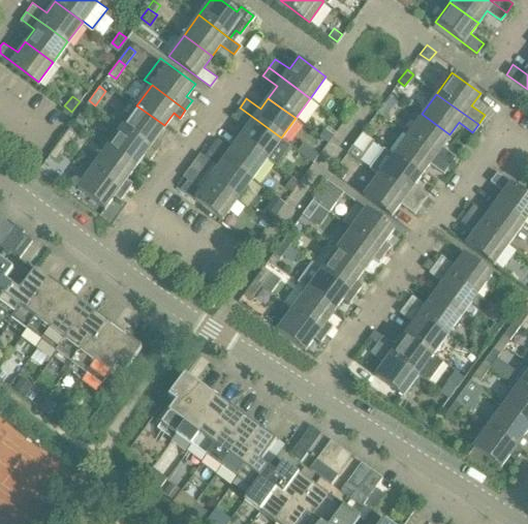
[(95,105),(89,100),(79,113),(86,118),(95,105)]
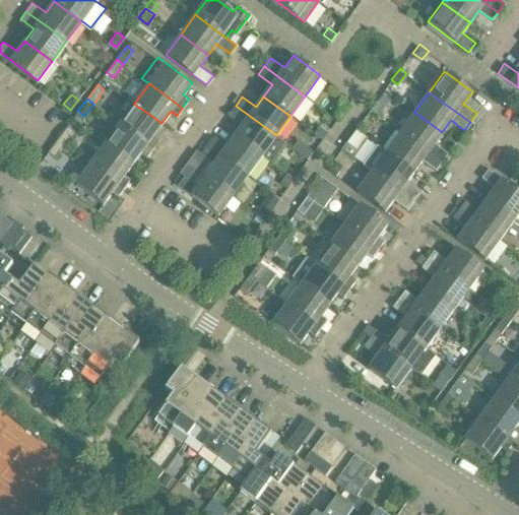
[(161,123),(134,104),(120,123),(153,147),(160,138),(154,133),(161,123)]
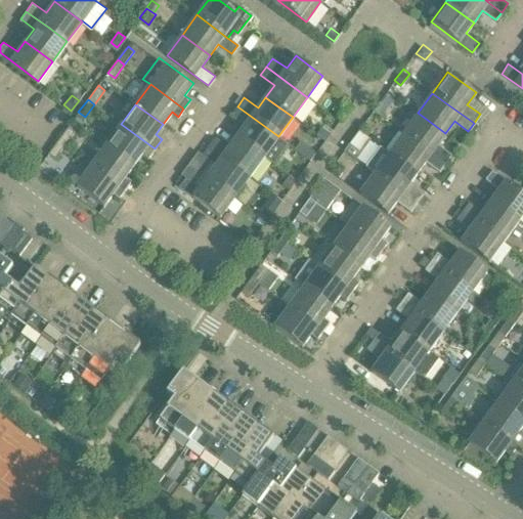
[(236,136),(272,164),(287,142),(278,136),(237,106),(231,115),(245,125),(236,136)]
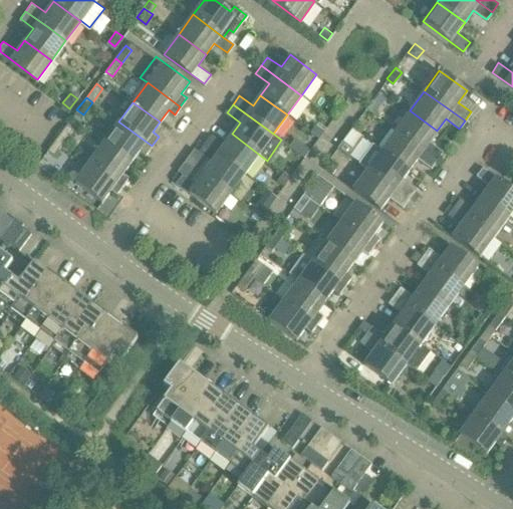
[(437,131),(410,110),(396,130),(406,137),(437,160),(443,152),(429,142),(437,131)]
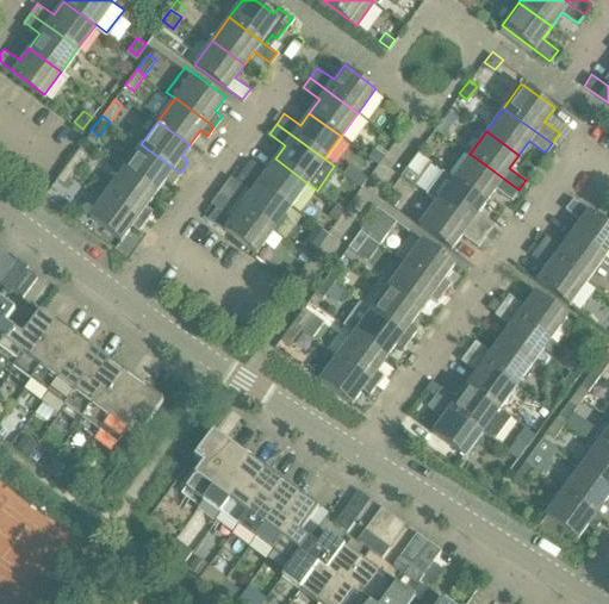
[(180,173),(141,144),(124,167),(156,191),(166,176),(173,181),(180,173)]
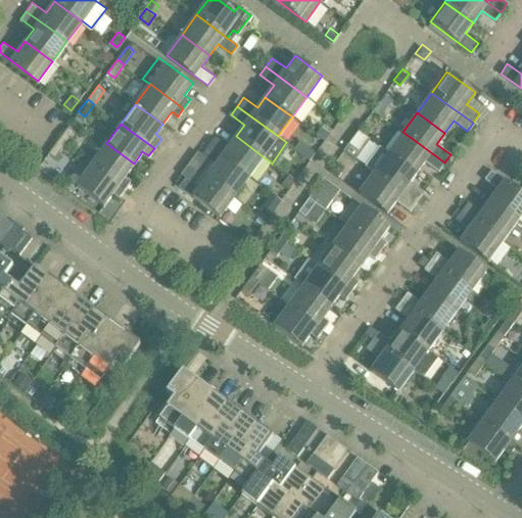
[(321,124),(316,131),(325,137),(330,130),(321,124)]
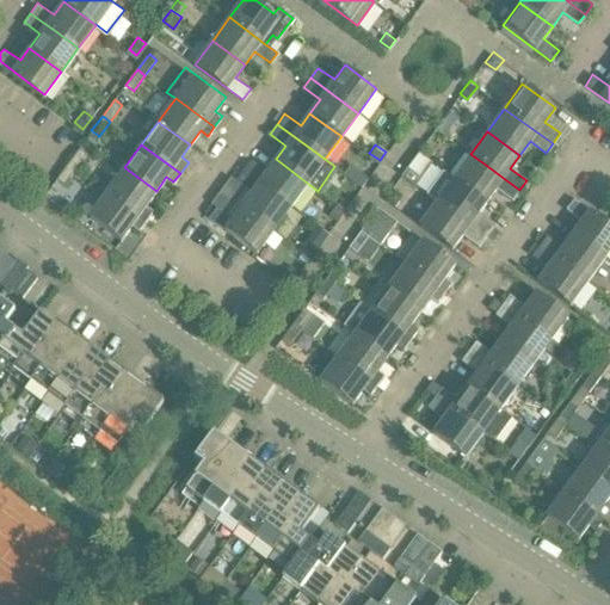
[(68,161),(76,167),(88,150),(80,146),(68,161)]
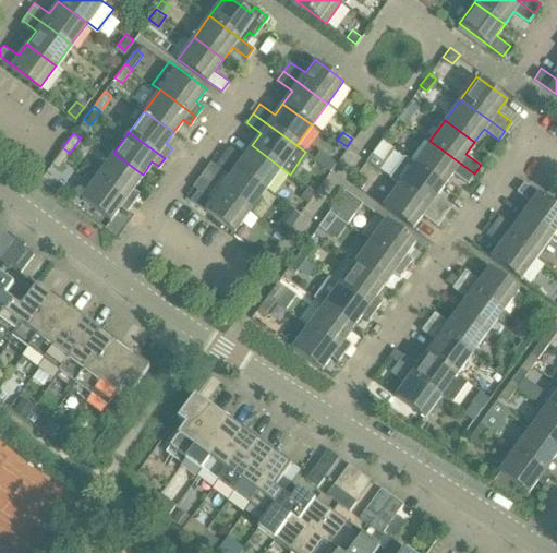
[(468,182),(474,173),(440,148),(430,141),(414,163),(423,169),(444,184),(453,171),(468,182)]
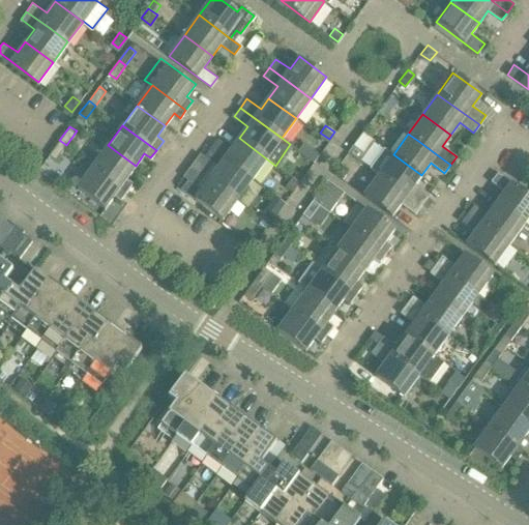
[(266,158),(239,138),(231,149),(217,139),(210,148),(253,178),(266,158)]
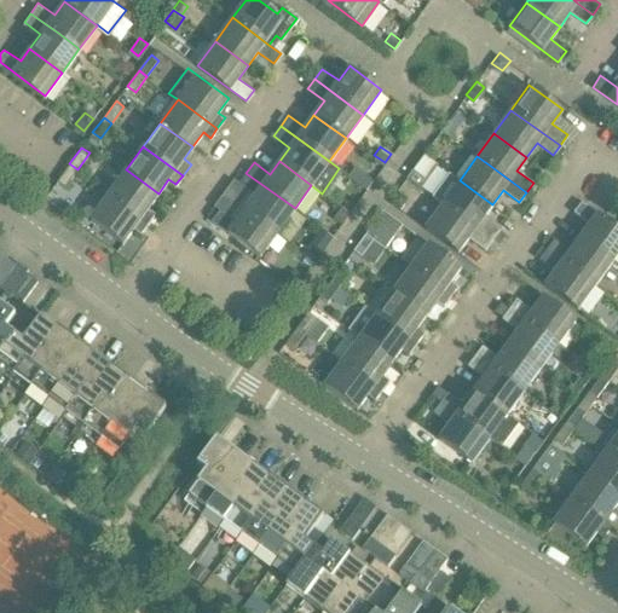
[(78,169),(69,163),(58,179),(67,185),(78,169)]
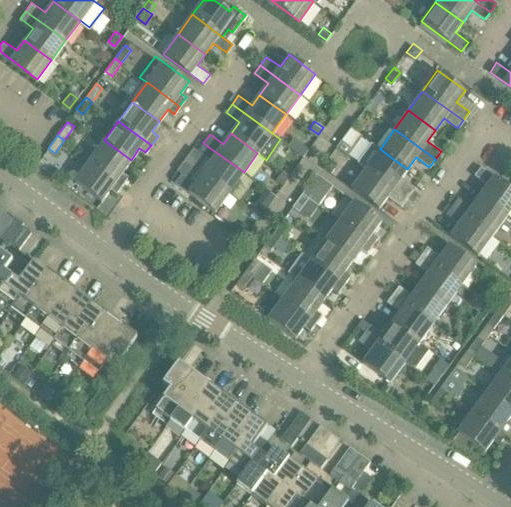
[(343,136),(336,144),(337,145),(347,152),(353,143),(344,136),(343,136)]
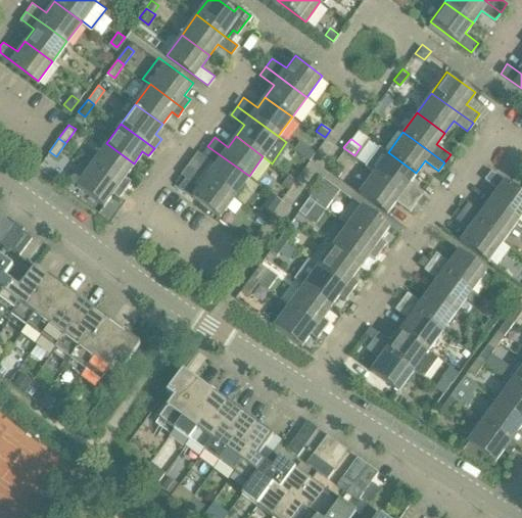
[(134,163),(106,143),(92,163),(125,188),(132,178),(126,174),(134,163)]
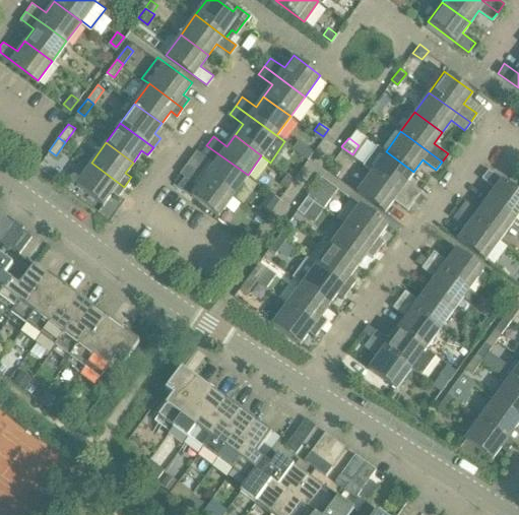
[(305,142),(299,150),(308,156),(314,147),(305,142)]
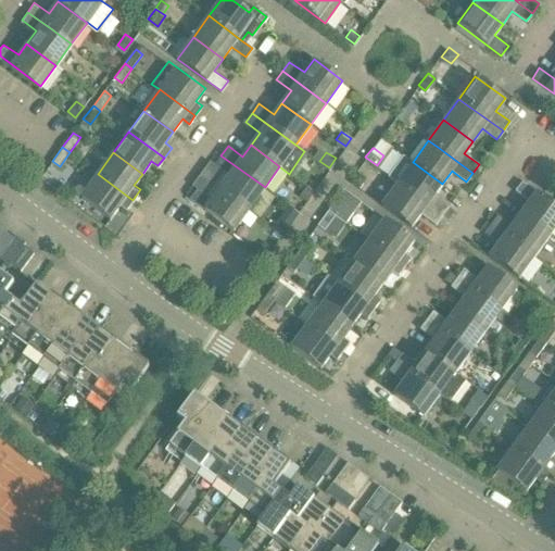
[(434,195),(442,184),(421,168),(413,162),(402,153),(387,175),(396,183),(441,215),(449,204),(434,195)]
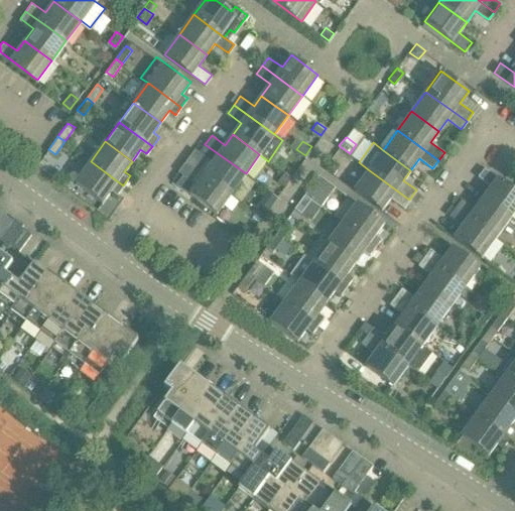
[(213,161),(204,173),(231,194),(246,173),(205,144),(200,151),(213,161)]
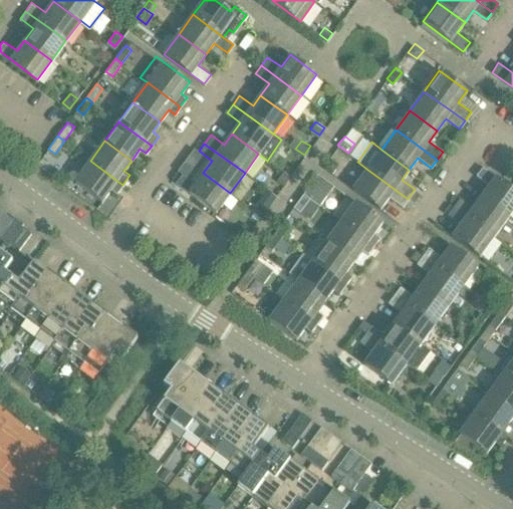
[(331,156),(325,165),(332,171),(339,162),(331,156)]
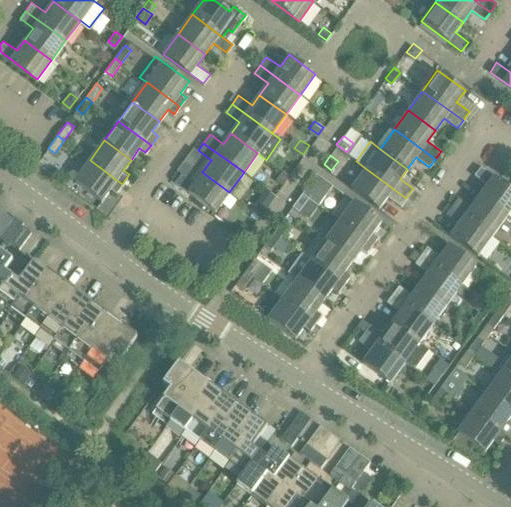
[(122,184),(90,160),(76,179),(103,199),(111,187),(117,191),(122,184)]
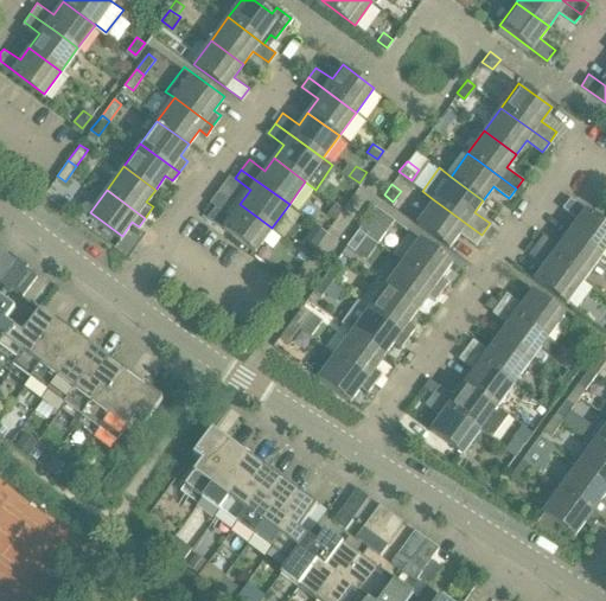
[(568,232),(600,255),(605,247),(605,222),(571,197),(562,208),(578,218),(568,232)]
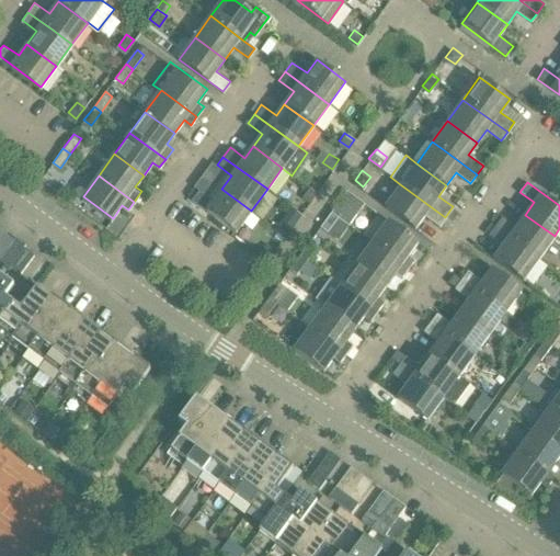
[(318,191),(309,184),(303,195),(310,201),(318,191)]
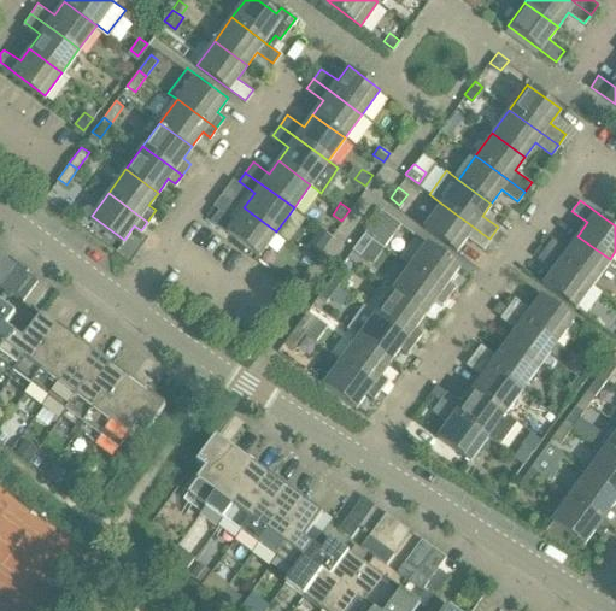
[(484,247),(490,239),(447,209),(440,203),(423,225),(457,250),(467,235),(484,247)]
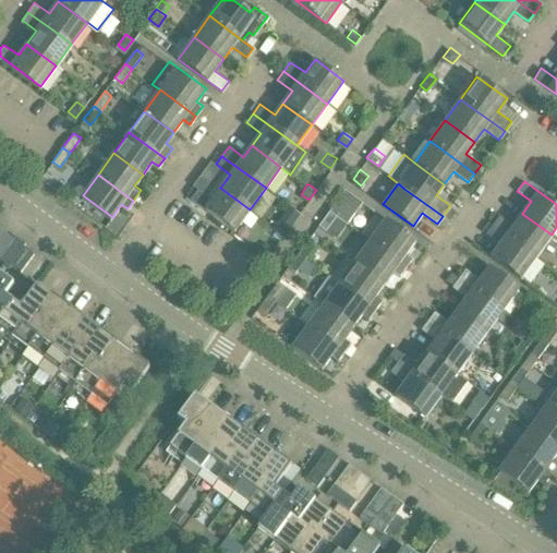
[(234,230),(250,209),(220,188),(213,199),(197,189),(191,199),(234,230)]
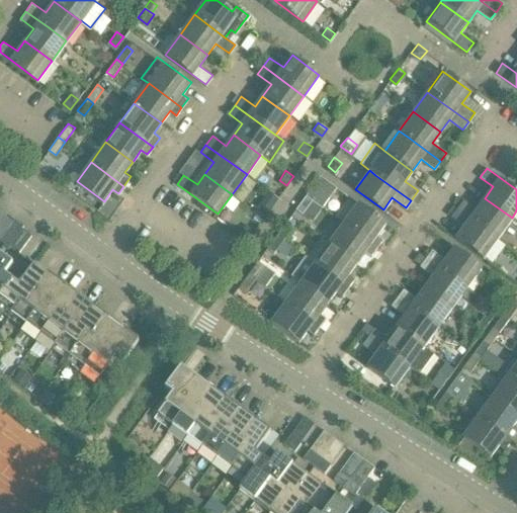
[(311,200),(321,207),(337,185),(320,174),(305,195),(311,200)]
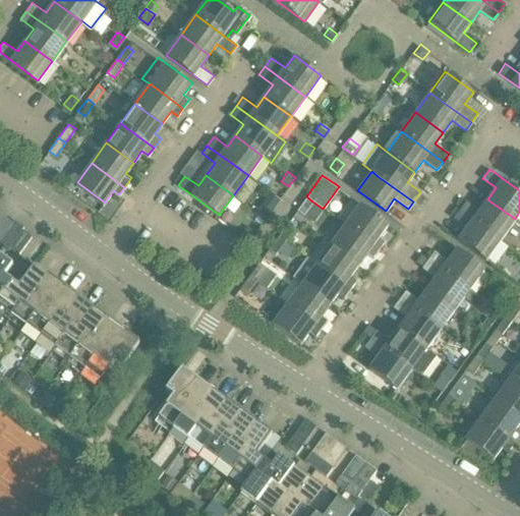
[(306,196),(297,209),(304,214),(312,202),(306,196)]
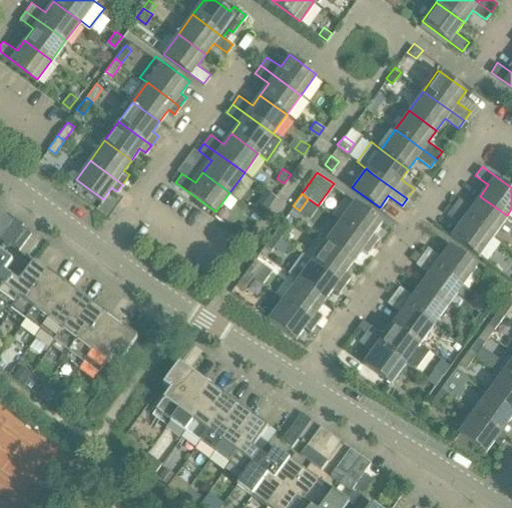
[(258,195),(250,204),(262,212),(269,203),(258,195)]
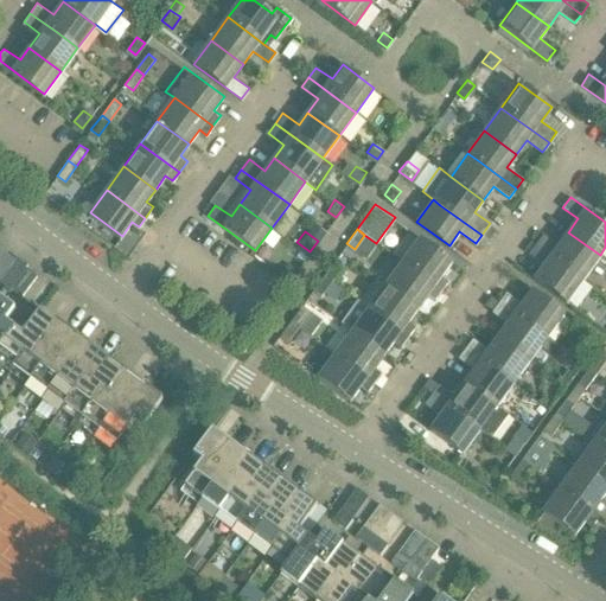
[(535,243),(582,279),(600,255),(568,232),(559,244),(543,234),(535,243)]
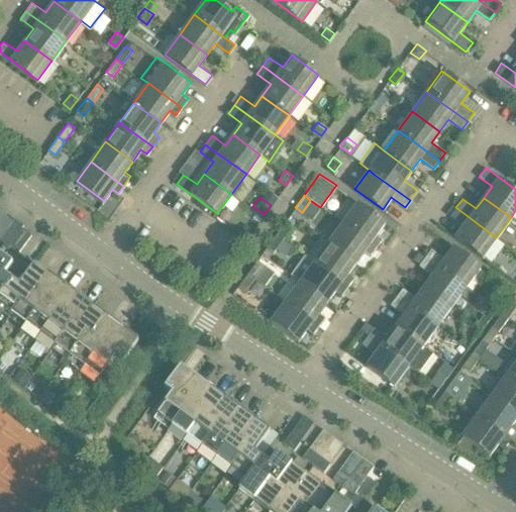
[(357,202),(342,223),(376,247),(382,238),(376,233),(385,221),(357,202)]
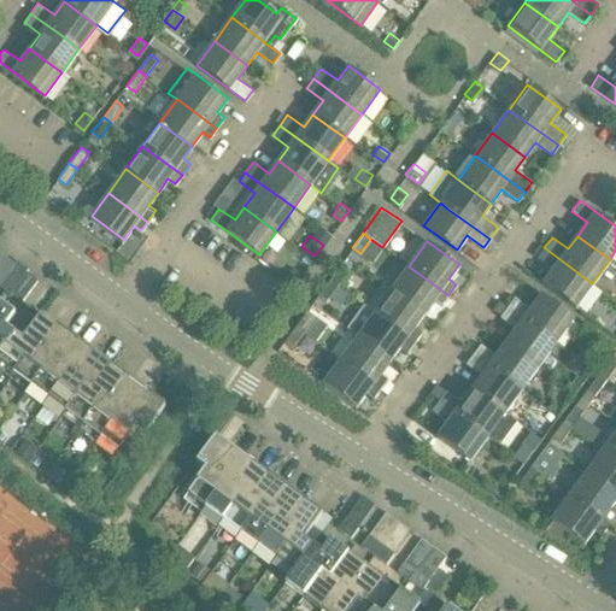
[(592,283),(544,247),(538,257),(553,269),(543,283),(575,306),(592,283)]
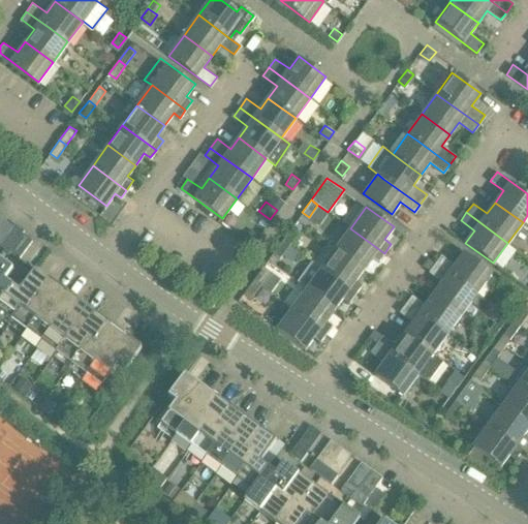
[(7,233),(17,239),(25,227),(16,220),(7,233)]
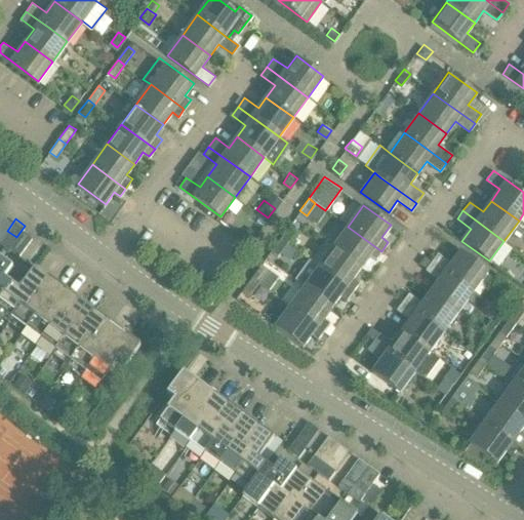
[(279,238),(286,243),(296,228),(290,223),(279,238)]
